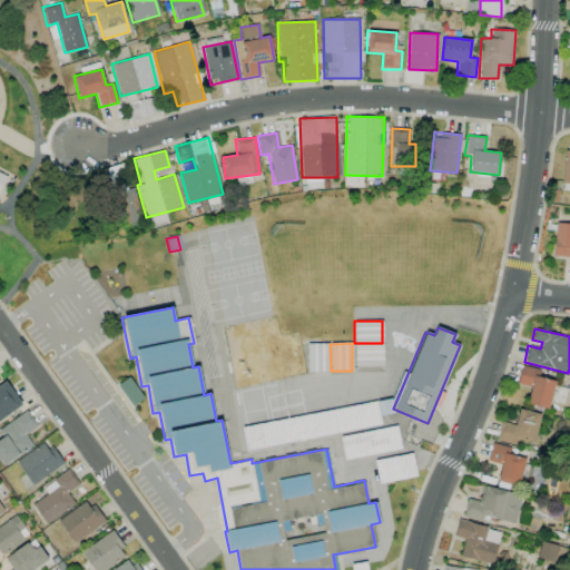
[(306,344),(307,372),(330,372),(328,344),(306,344)]
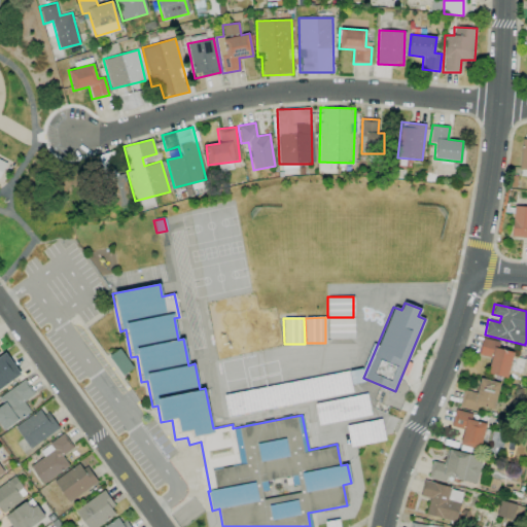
[(353,318),(328,318),(328,339),(353,339),(353,318)]
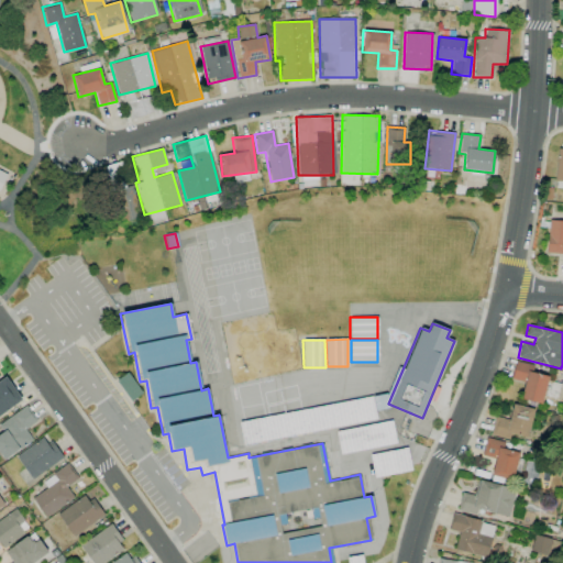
[(515,360),(510,379),(525,383),(520,398),(541,404),(548,376),(531,372),(533,365),(515,360)]
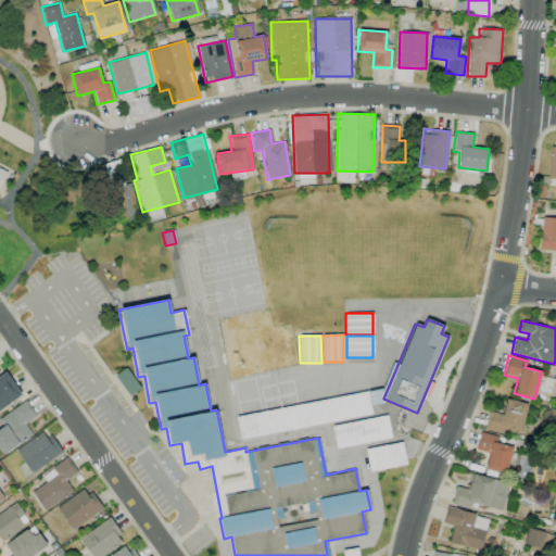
[(114,376),(129,396),(140,388),(125,368),(114,376)]
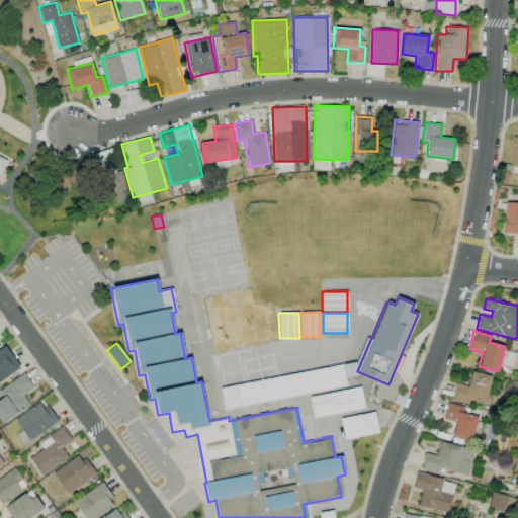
[(0,350),(0,381),(20,368),(5,346),(0,350)]
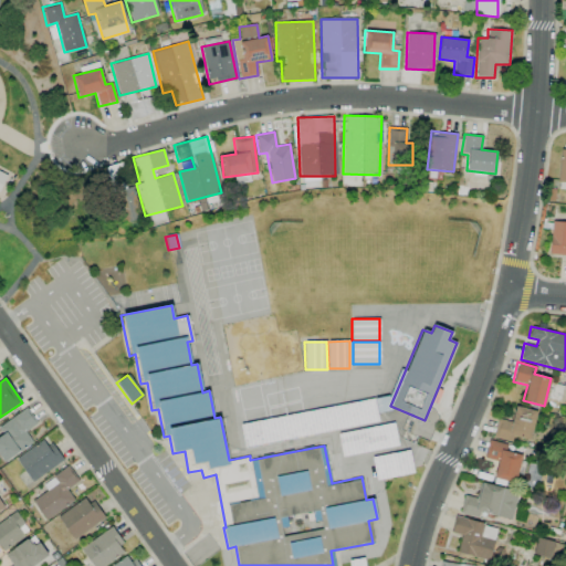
[(374,398),(376,412),(390,409),(388,396),(374,398)]
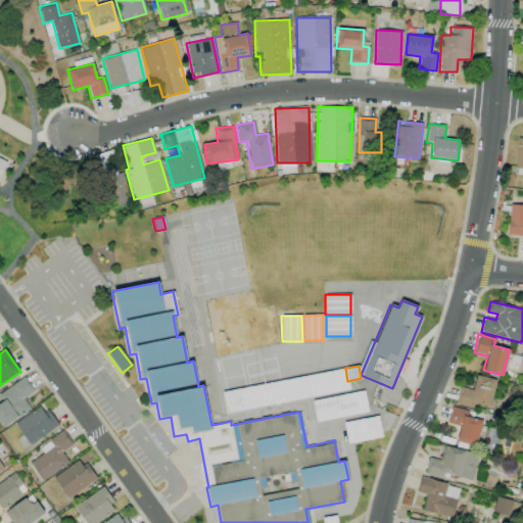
[(222,393),(226,414),(348,389),(344,369),(222,393)]
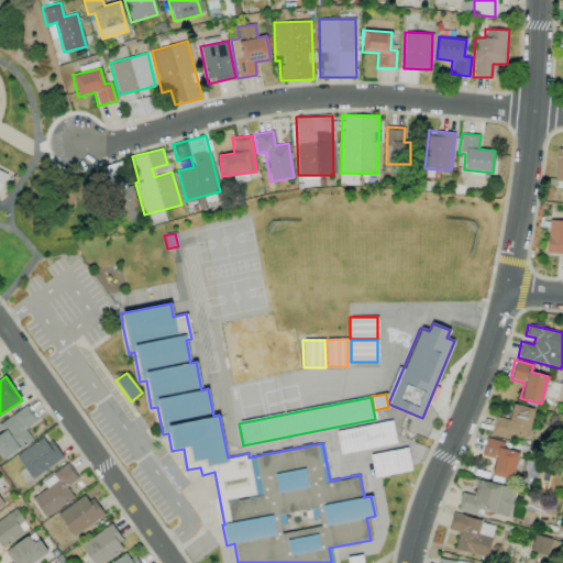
[(512,404),(534,409),(527,437),(510,432),(508,439),(490,434),(495,417),(508,420),(512,404)]
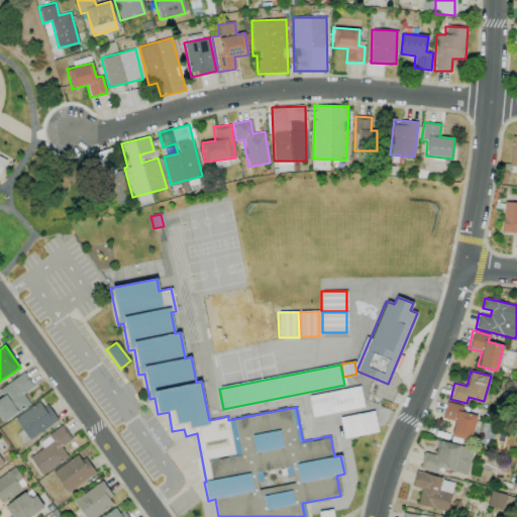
[(0,398),(0,417),(4,422),(29,404),(22,394),(33,387),(23,373),(0,389),(0,397),(0,398)]
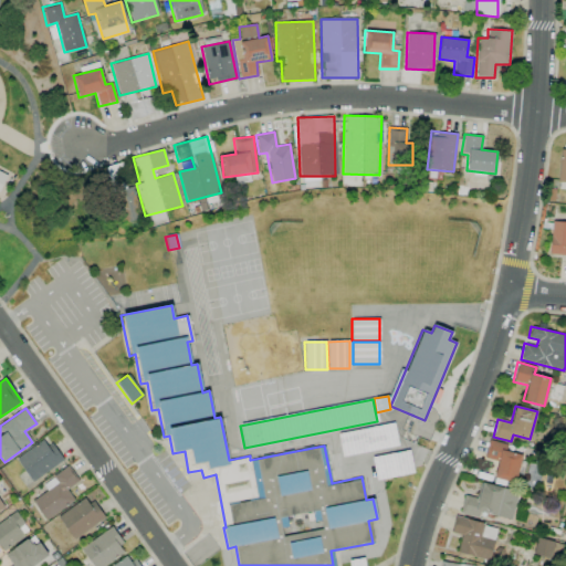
[(338,433),(343,456),(397,446),(392,422),(338,433)]
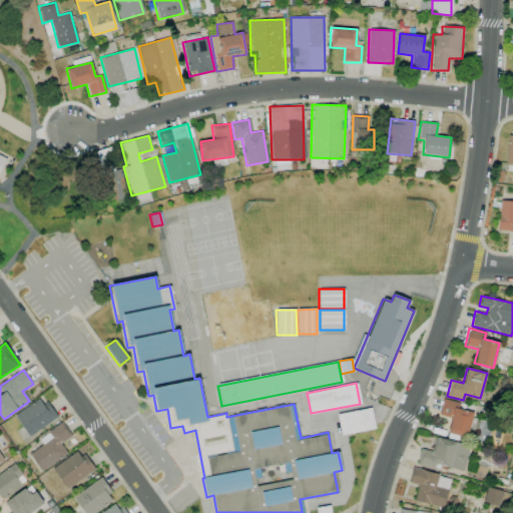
[(56,419),(41,397),(14,416),(28,437),(56,419)]
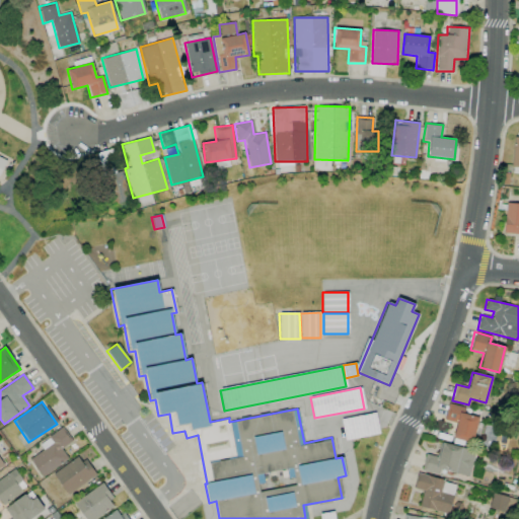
[(448,403),(443,420),(456,424),(452,438),(471,443),(477,418),(463,414),(464,408),(448,403)]
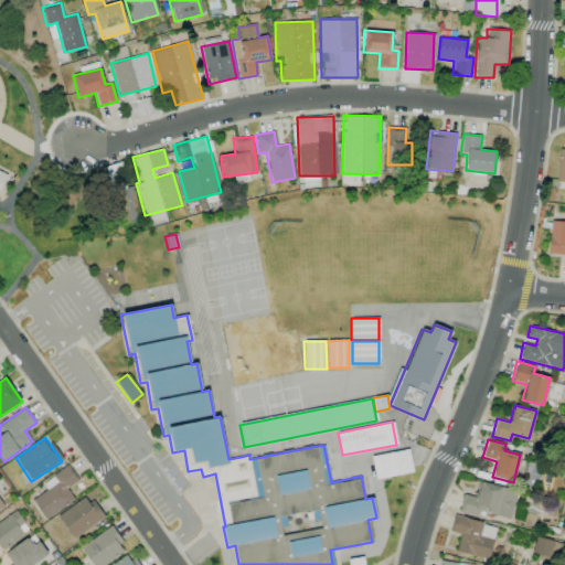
[(370,456),(374,479),(413,471),(408,449),(370,456)]
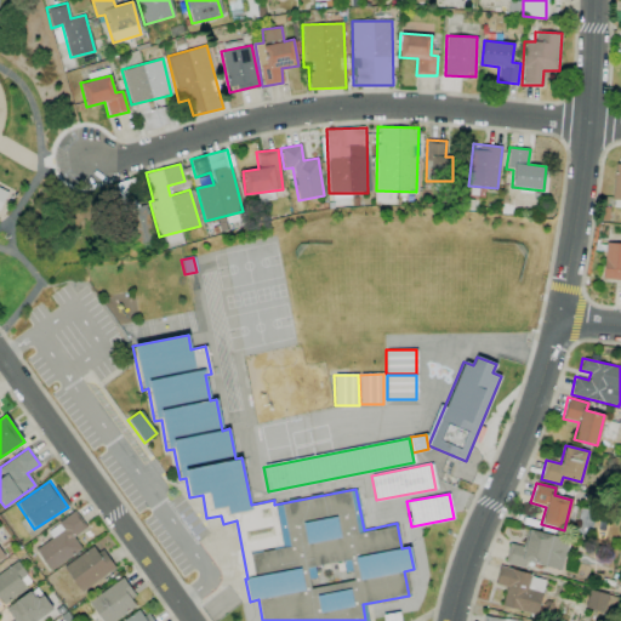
[(49,570),(81,551),(73,536),(85,529),(75,512),(45,530),(51,539),(35,548),(49,570)]
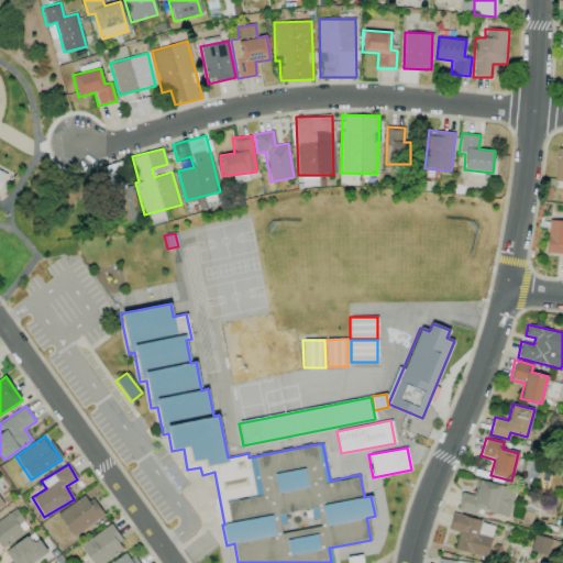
[(461,492),(456,509),(474,515),(476,508),(508,517),(515,488),(477,478),(473,495),(461,492)]
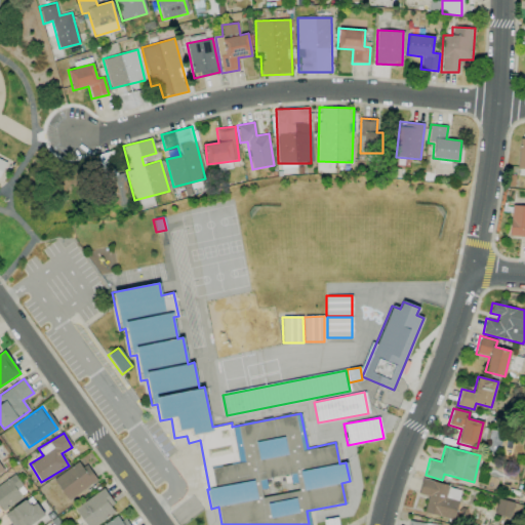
[(68,500),(95,482),(81,460),(53,479),(68,500)]
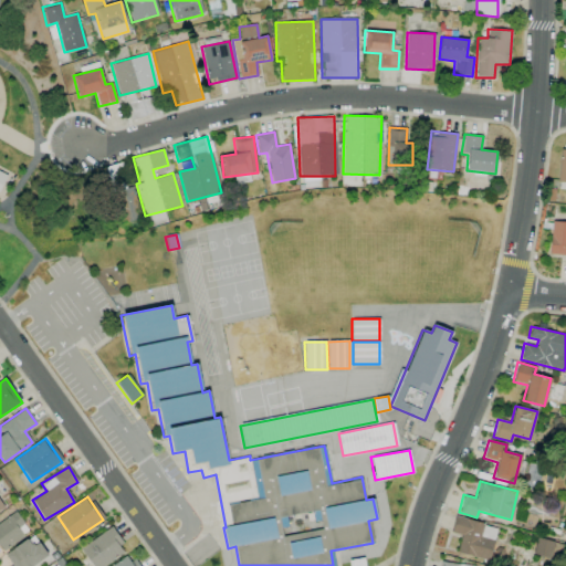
[(0,547),(2,551),(24,536),(18,527),(24,523),(16,511),(0,521),(0,547)]
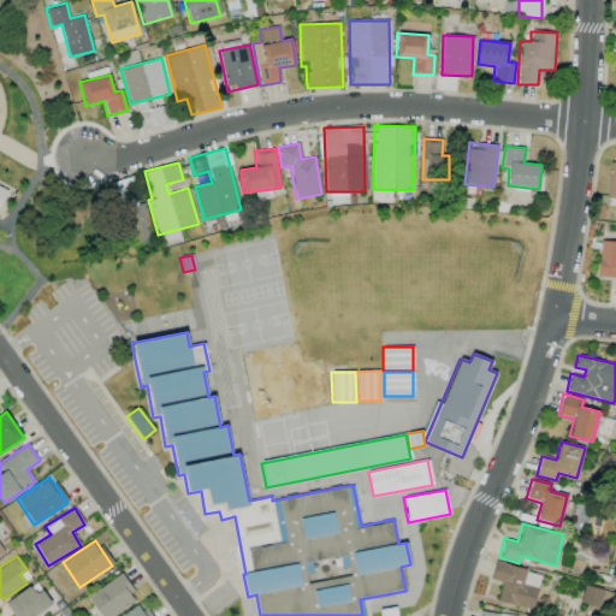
[(495,561),(490,579),(502,581),(497,600),(532,610),(540,575),(526,572),(526,569),(495,561)]
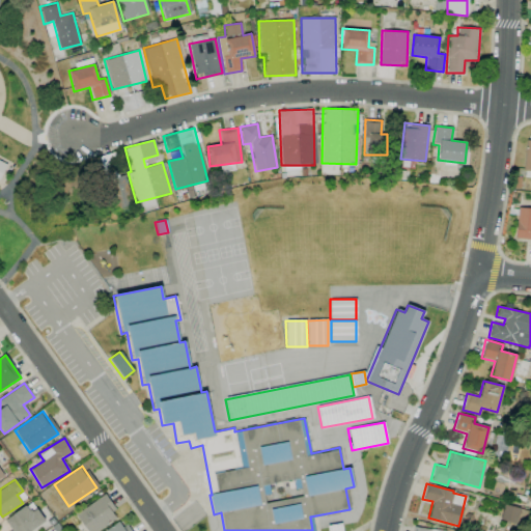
[(85,530),(95,530),(118,519),(105,496),(76,512),(85,530)]
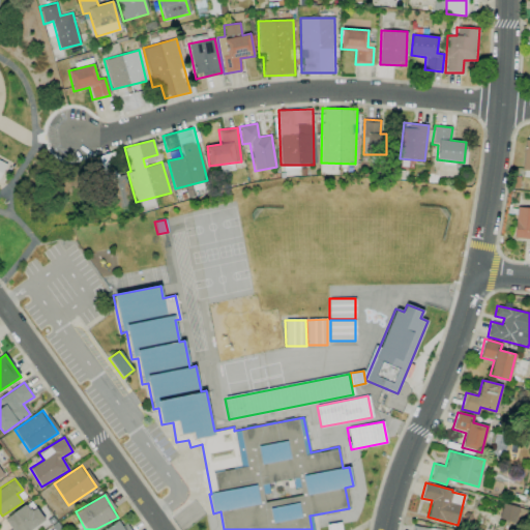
[(499,518),(520,524),(524,509),(503,503),(499,518)]
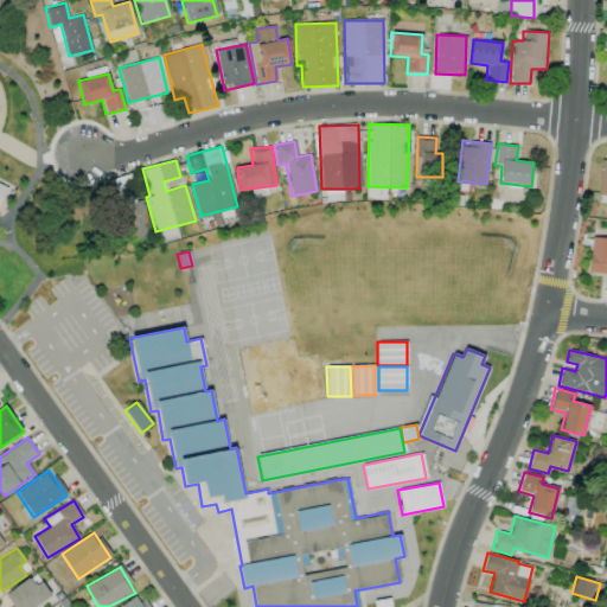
[(34,606),(52,595),(42,582),(34,587),(29,577),(5,594),(13,606),(12,606),(34,606)]
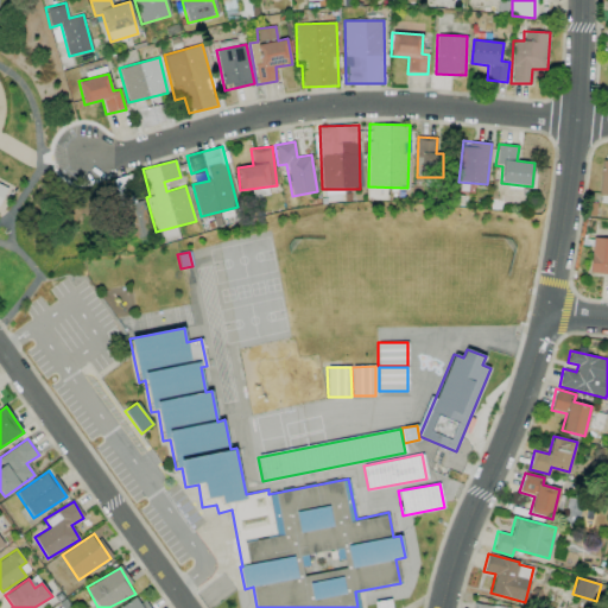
[(146,607),(140,596),(119,607),(146,607)]
